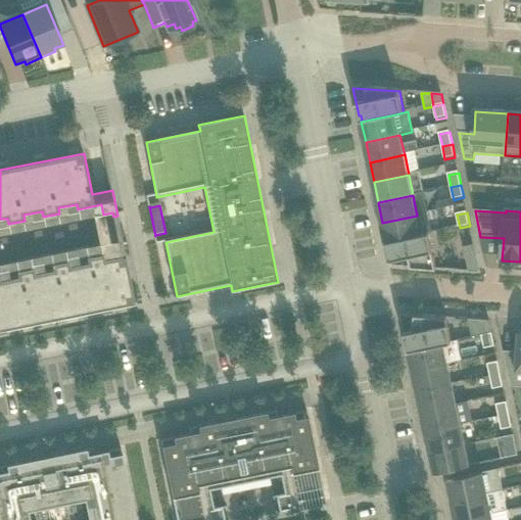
[(382,223),(387,243),(421,235),(417,216),(382,223)]
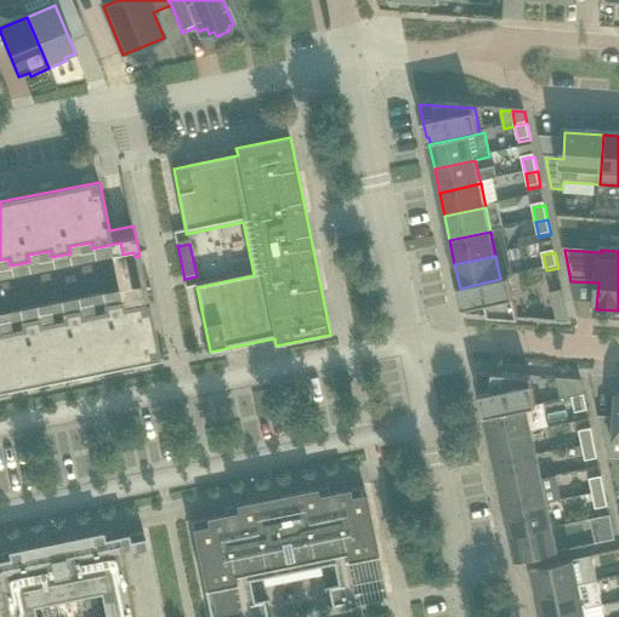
[(500,279),(460,289),(460,290),(461,290),(463,295),(459,295),(464,316),(520,320),(510,278),(500,279)]
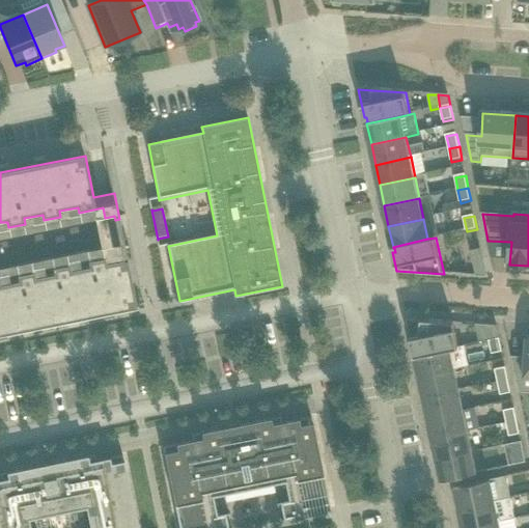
[(472,252),(474,266),(484,264),(481,250),(472,252)]
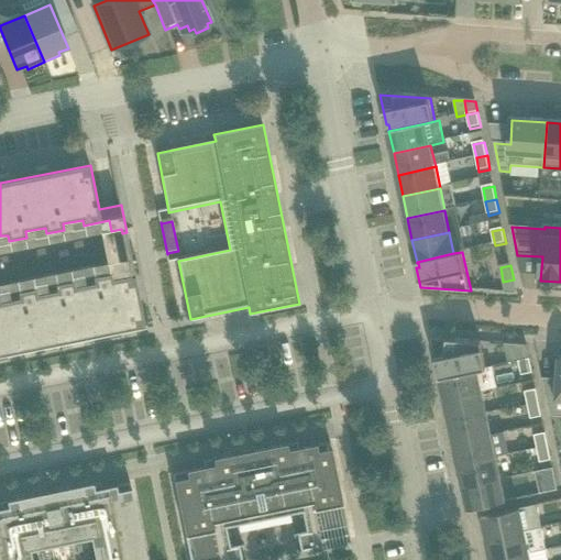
[(0,355),(145,327),(135,275),(113,281),(112,274),(95,278),(96,284),(76,288),(74,282),(56,286),(58,292),(37,296),(36,289),(19,294),(20,299),(0,304),(0,300),(0,355)]
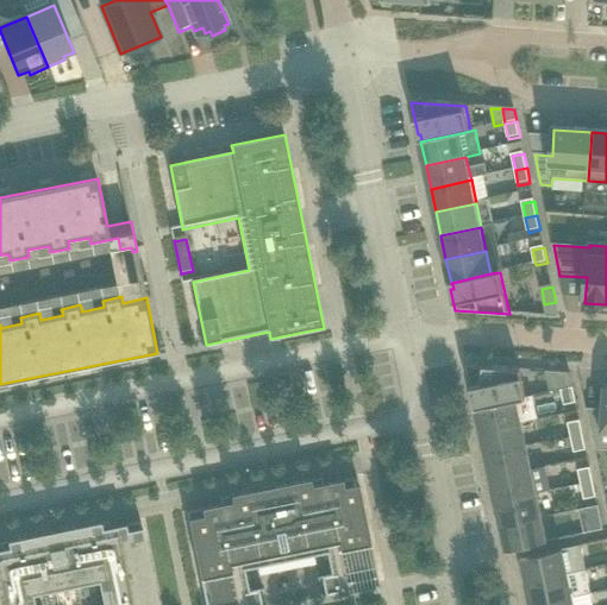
[(556,302),(544,304),(548,317),(558,317),(556,302)]
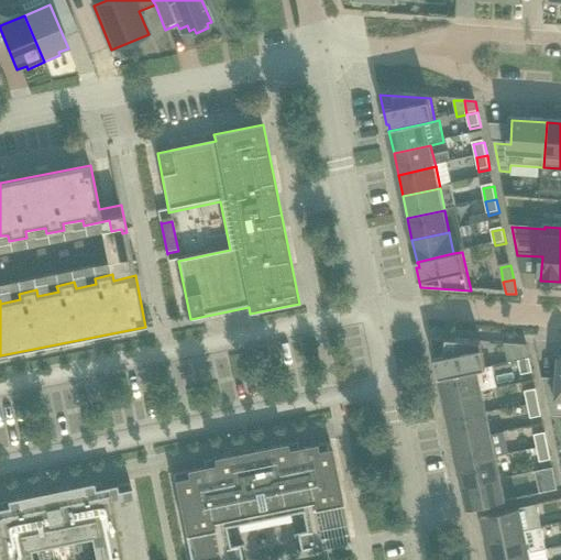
[(440,373),(441,379),(479,371),(479,372),(487,370),(482,343),(431,340),(439,374),(440,373)]
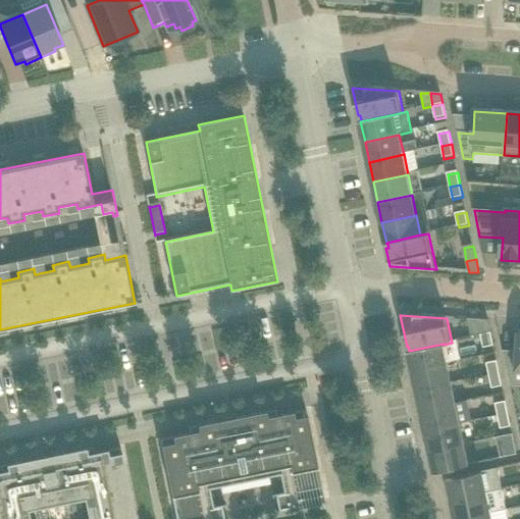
[(481,335),(478,320),(468,320),(472,338),(481,335)]
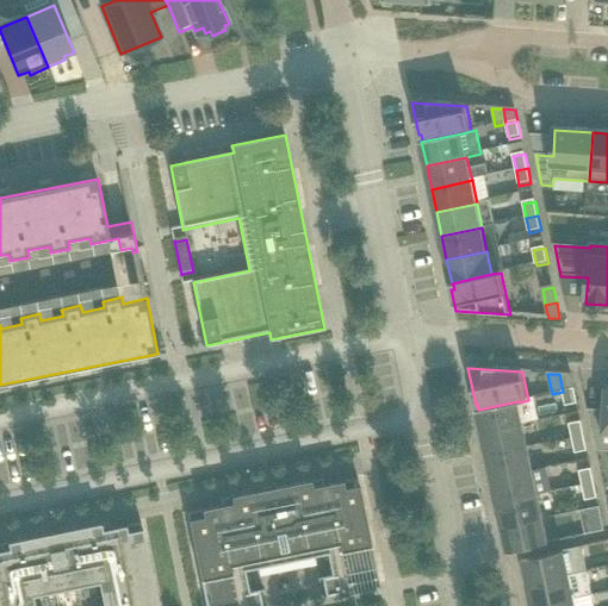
[(571,375),(559,374),(563,392),(575,389),(571,375)]
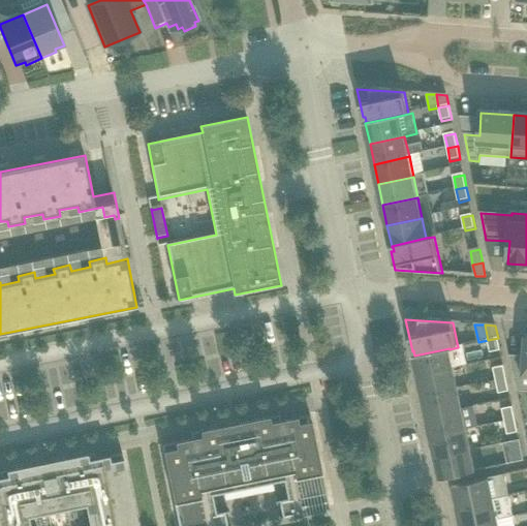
[(488,341),(491,353),(501,351),(498,338),(488,341)]
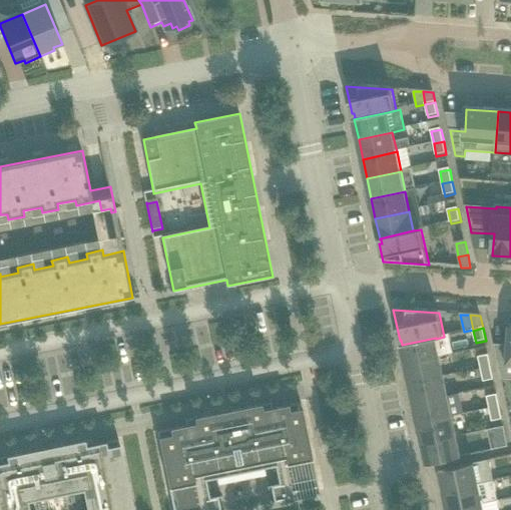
[(402,345),(406,365),(440,358),(436,339),(436,338),(402,345)]
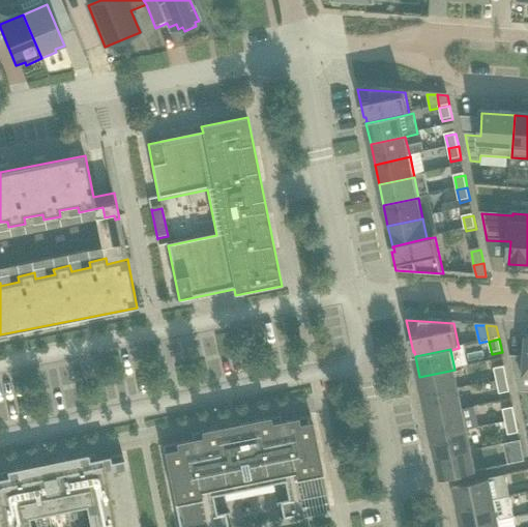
[(495,370),(498,383),(508,381),(505,368),(495,370)]
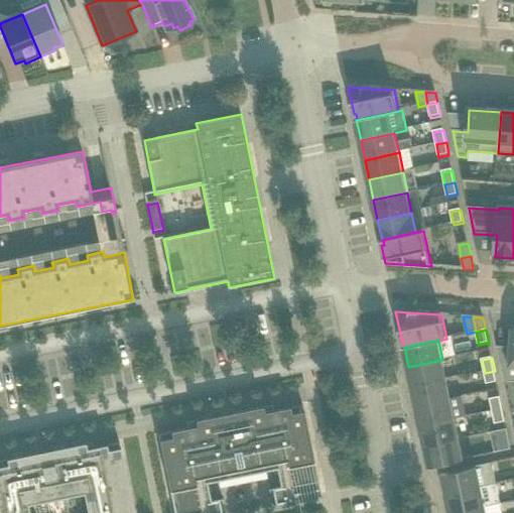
[(408,367),(413,387),(446,380),(442,360),(408,367)]
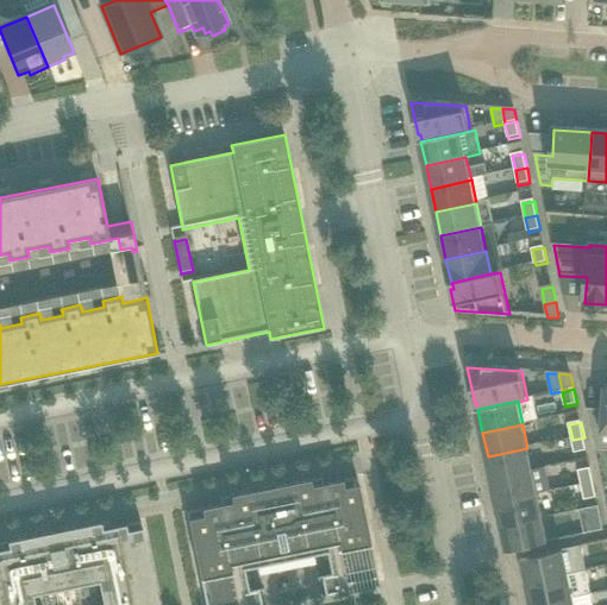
[(584,438),(573,440),(576,454),(587,452),(584,438)]
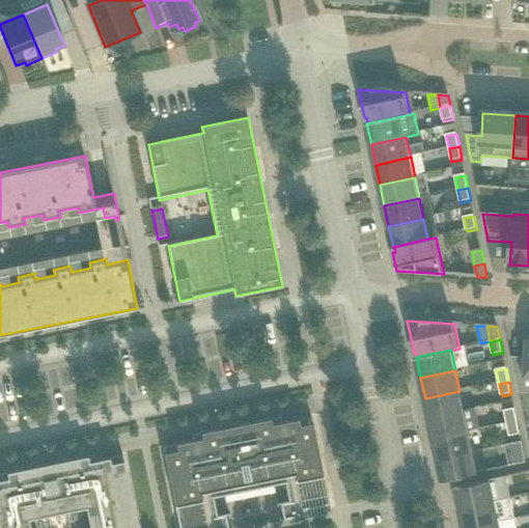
[(425,398),(429,419),(464,412),(460,391),(425,398)]
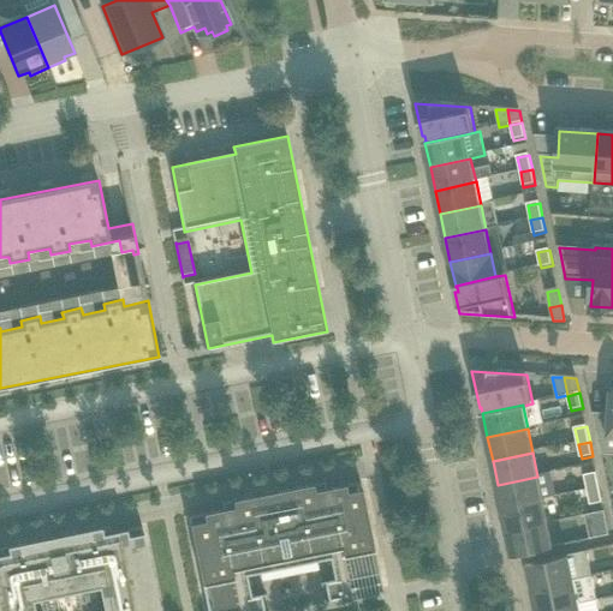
[(585,477),(588,491),(600,489),(597,474),(585,477)]
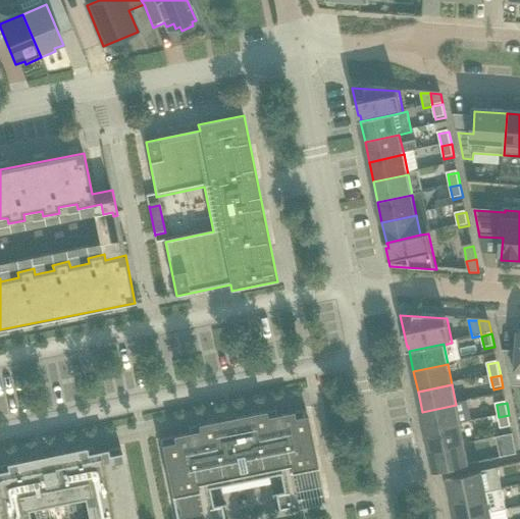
[(422,412),(426,432),(461,425),(456,405),(422,412)]
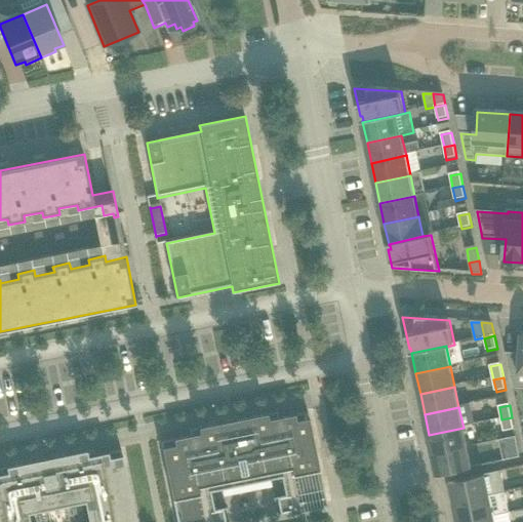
[(198,435),(162,442),(177,521),(229,521),(227,509),(215,511),(210,486),(281,472),(286,496),(275,499),(278,516),(327,507),(309,412),(272,419),(271,414),(197,429),(198,435)]
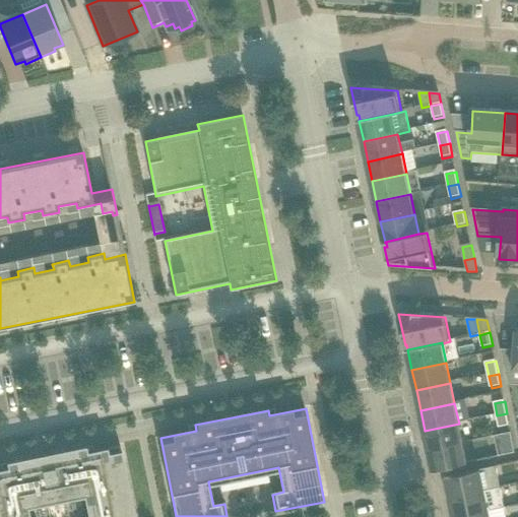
[(507,413),(497,415),(500,429),(510,427),(507,413)]
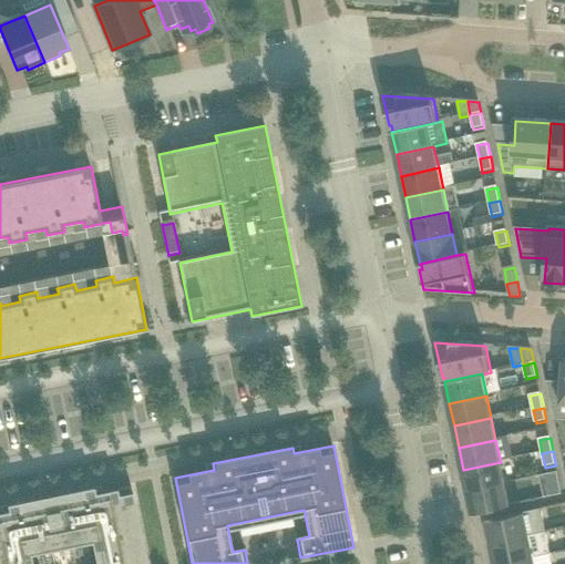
[(463,470),(468,492),(505,484),(501,462),(463,470)]
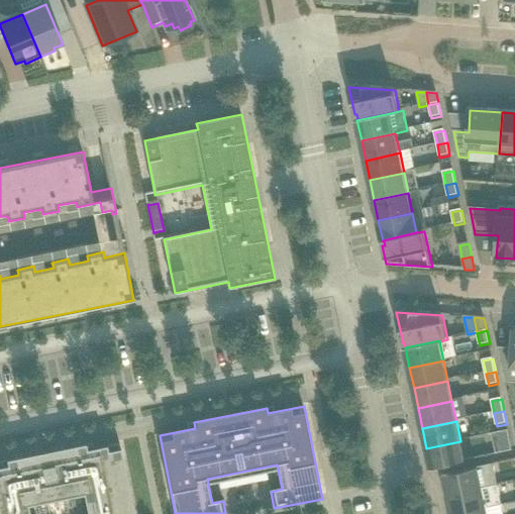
[(500,441),(503,454),(513,451),(510,439),(500,441)]
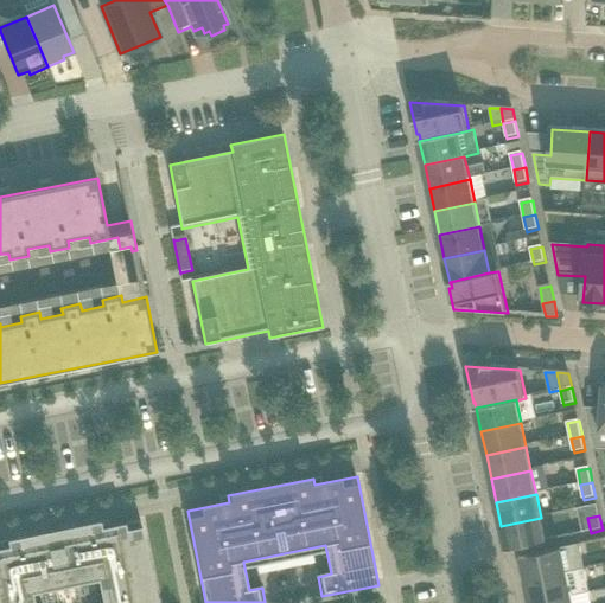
[(541,518),(501,526),(503,536),(502,536),(504,551),(546,543),(541,518)]
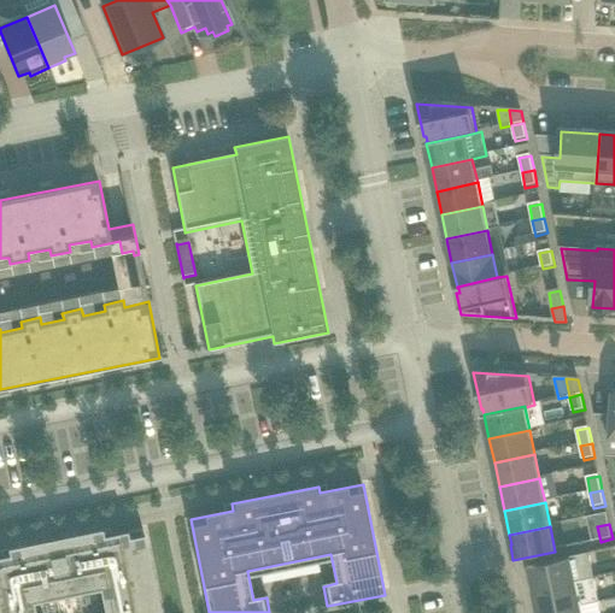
[(159,612),(144,530),(144,529),(105,537),(103,530),(9,549),(10,556),(0,558),(0,612),(36,612),(35,605),(101,590),(105,612),(159,612)]
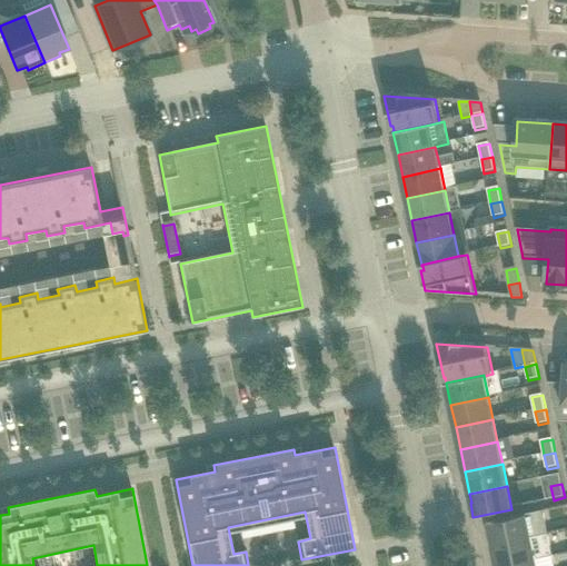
[(491,538),(494,547),(549,535),(544,512),(487,524),(490,538),(491,538)]
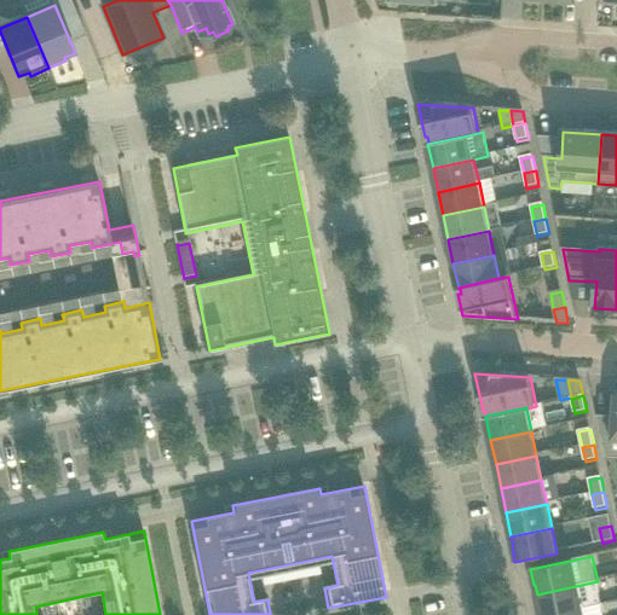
[(541,608),(542,614),(560,614),(583,609),(603,605),(598,581),(537,595),(541,608)]
